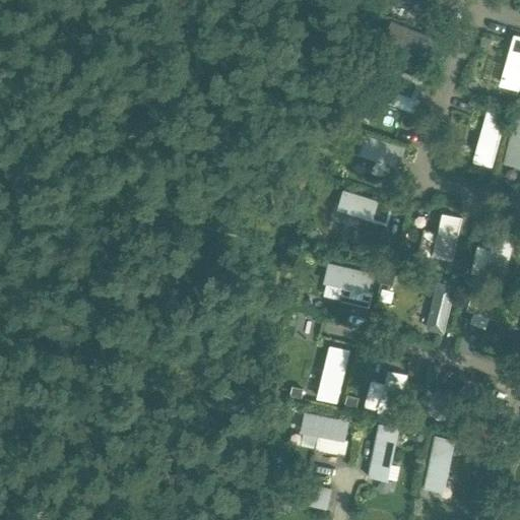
[(396,26),(390,45),(401,50),(413,54),(425,58),(437,62),(444,44),(408,30),(396,26)]
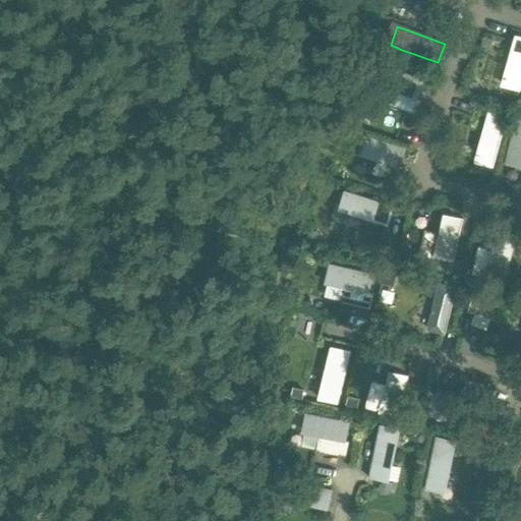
[(505,71),(501,83),(520,90),(520,83),(520,36),(516,35),(515,36),(512,47),(508,59),(507,65),(505,71)]
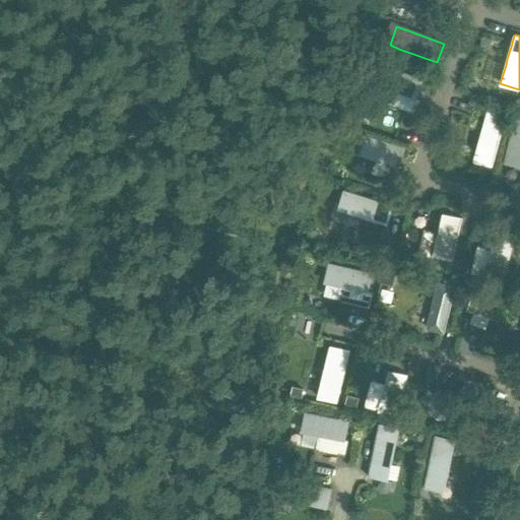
[(488,48),(491,39),(482,37),(479,46),(488,48)]
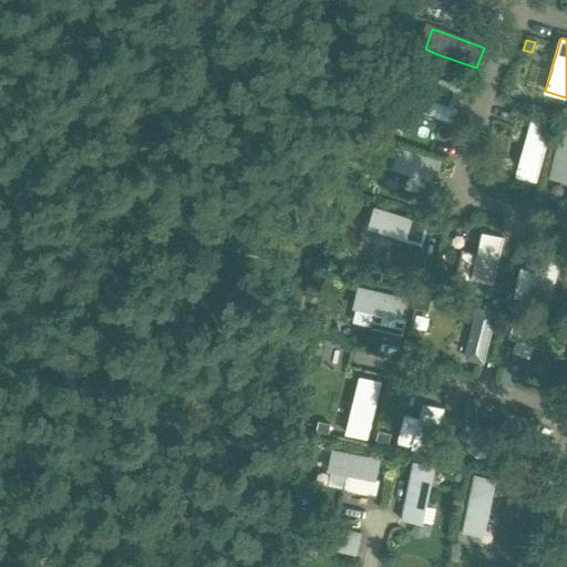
[(414,71),(408,93),(429,99),(424,114),(440,120),(456,124),(462,107),(455,105),(461,85),(445,81),(430,76),(414,71)]
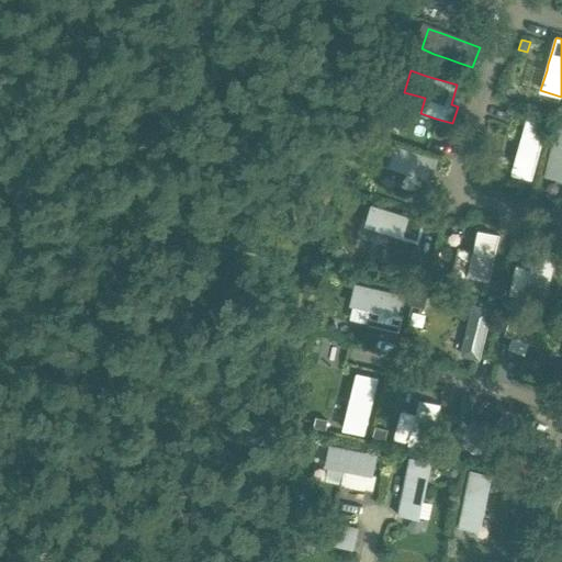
[(516,159),(513,172),(529,178),(532,178),(536,165),(539,152),(543,138),(547,125),(527,120),(524,133),(519,146),(516,159)]
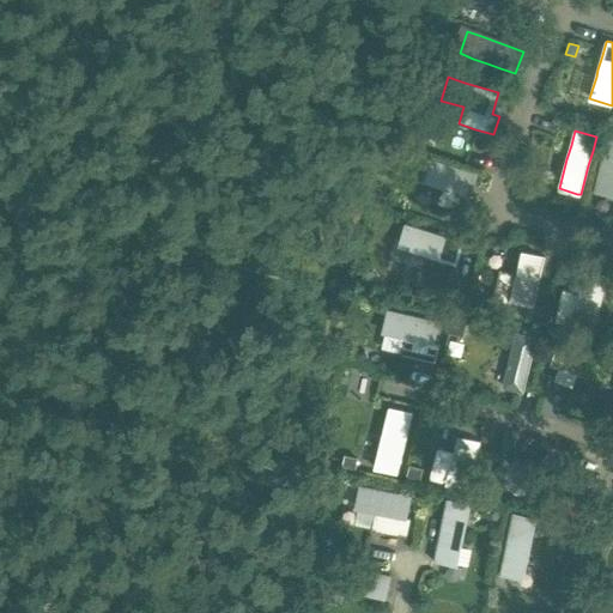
[(598,177),(594,193),(612,196),(612,131),(608,131),(605,146),(601,162),(598,177)]
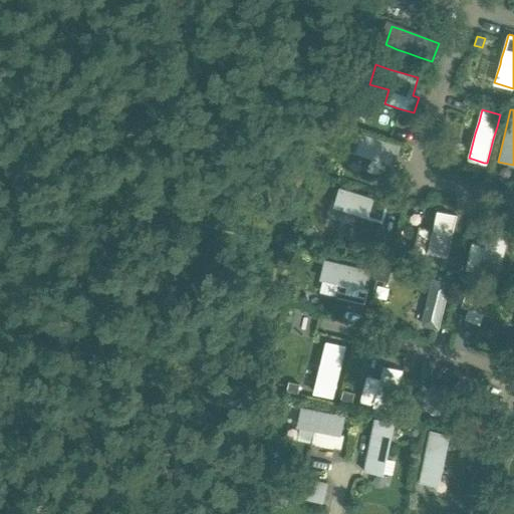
[(360,136),(355,153),(369,158),(365,173),(394,182),(399,166),(395,165),(400,148),(360,136)]
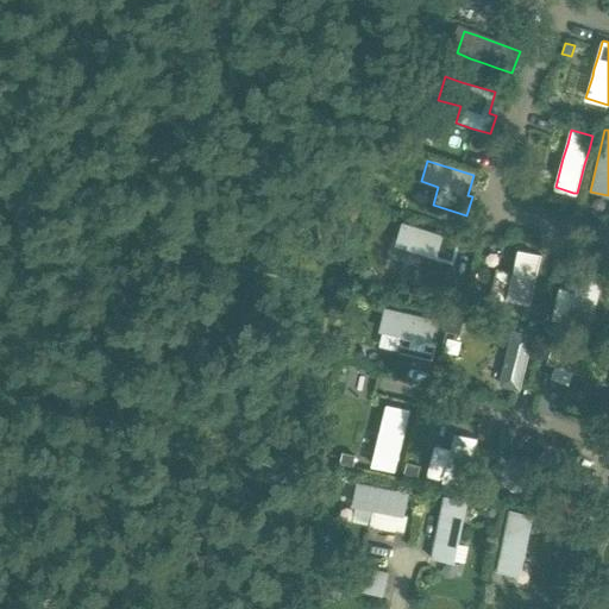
[(453,262),(460,240),(459,239),(446,236),(432,231),(418,226),(405,223),(397,244),(412,249),(425,253),(439,258),(452,262),(453,262)]
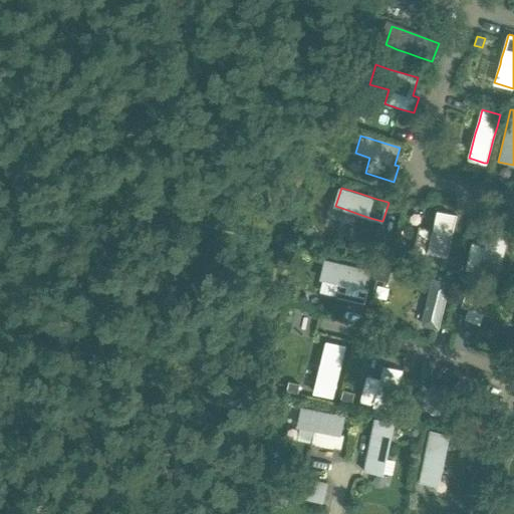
[(438,213),(428,255),(448,260),(457,217),(438,213)]
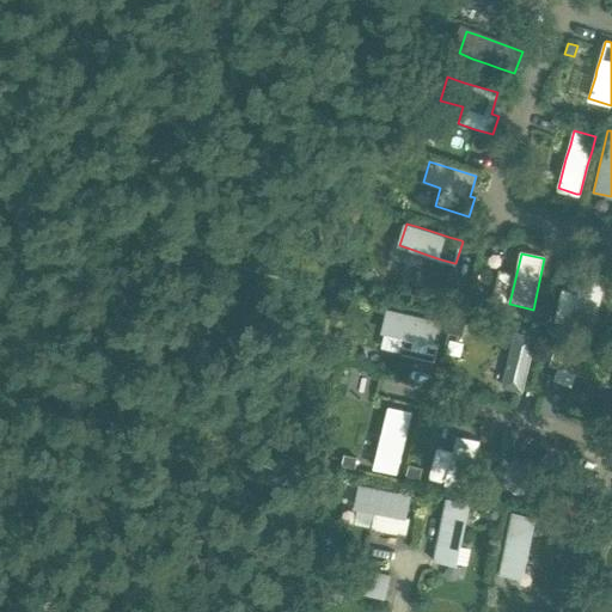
[(583,273),(571,322),(594,328),(607,277),(583,273)]
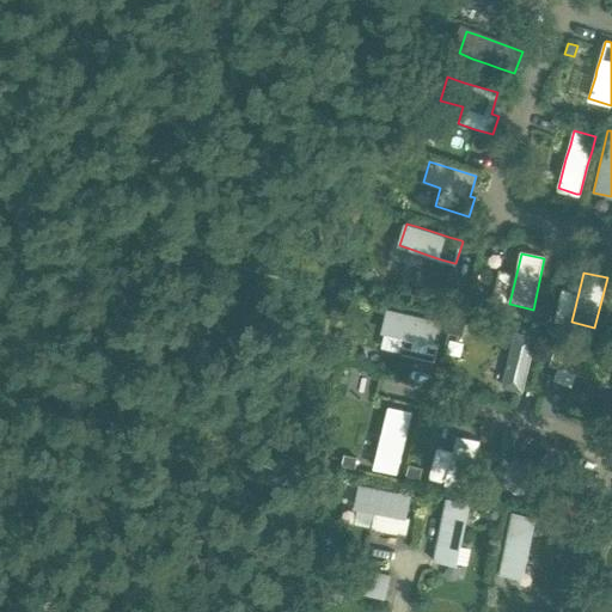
[(414,286),(411,295),(421,297),(422,287),(414,286)]
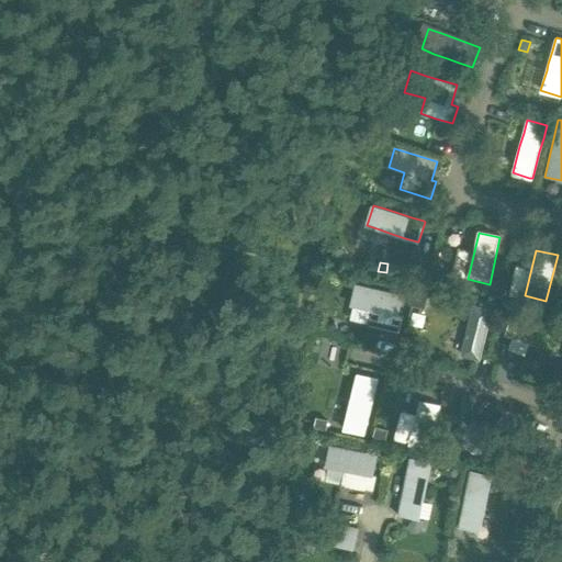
[(358,287),(353,306),(370,310),(366,327),(398,334),(402,317),(398,316),(402,296),(358,287)]
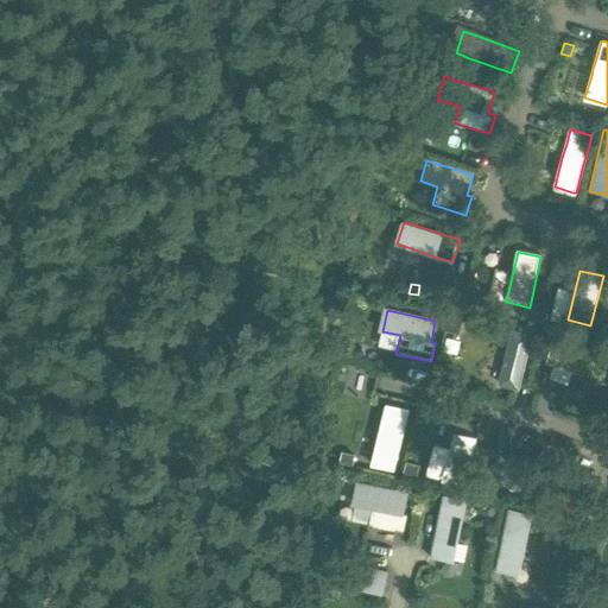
[(449,312),(445,330),(447,330),(448,330),(458,334),(462,316),(460,315),(449,312)]
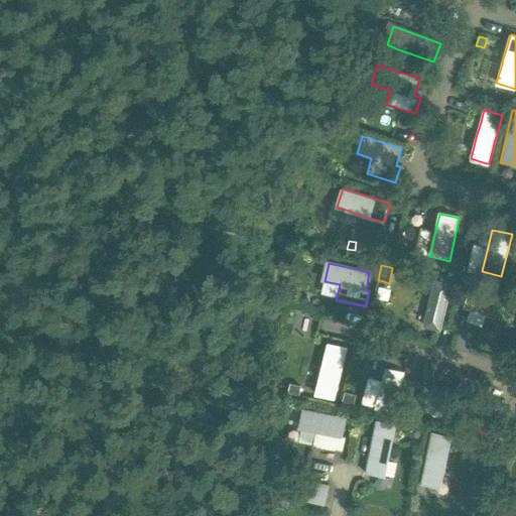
[(449,267),(447,276),(456,278),(458,269),(449,267)]
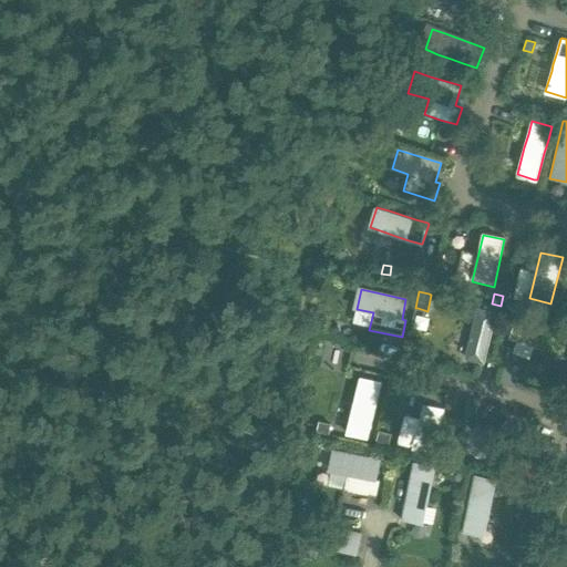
[(470,346),(466,358),(476,360),(483,362),(483,361),(486,346),(491,329),(495,312),(478,308),(475,320),(474,323),(472,333),(468,346),(470,346)]
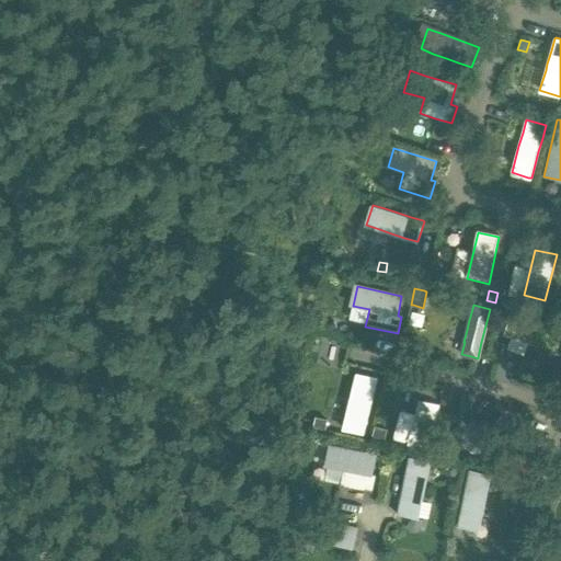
[(550,309),(548,318),(557,320),(559,311),(550,309)]
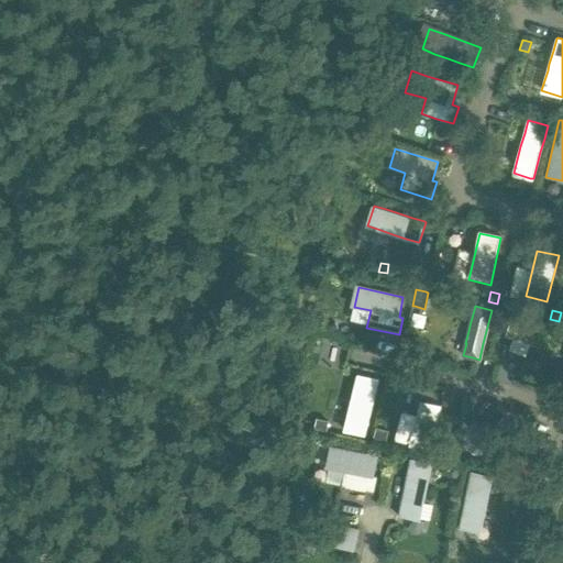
[(510,316),(504,335),(511,338),(539,346),(537,350),(556,356),(561,345),(562,337),(562,332),(551,329),(538,324),(525,320),(510,316)]
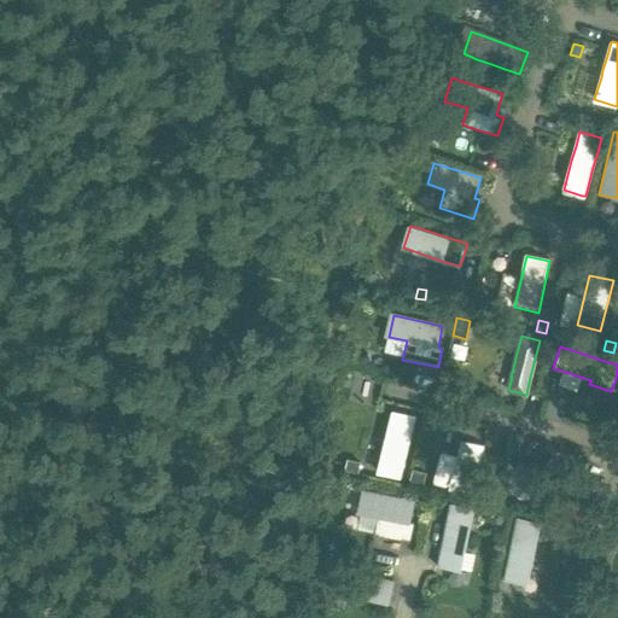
[(543,374),(540,386),(552,390),(555,378),(543,374)]
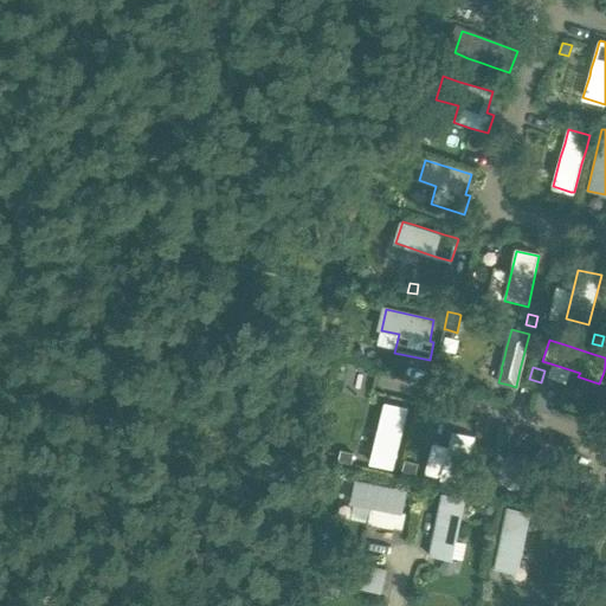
[(374,450),(371,463),(393,469),(397,453),(400,438),(404,424),(407,408),(388,404),(384,424),(381,424),(378,437),(374,450)]
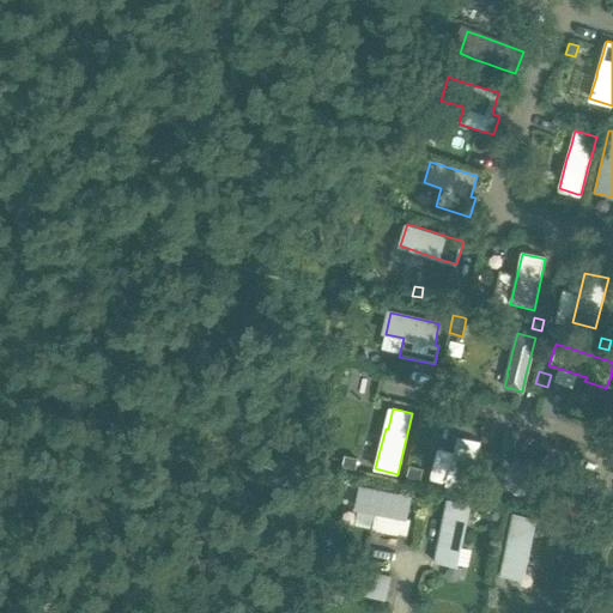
[(434,463),(429,479),(447,484),(467,490),(472,473),(475,457),(480,442),(460,437),(455,451),(437,448),(434,463)]
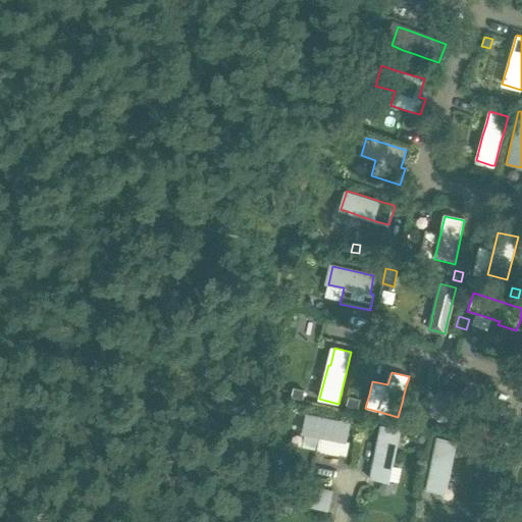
[(449,396),(440,405),(453,416),(461,407),(469,397),(477,387),(465,376),(457,386),(449,396)]
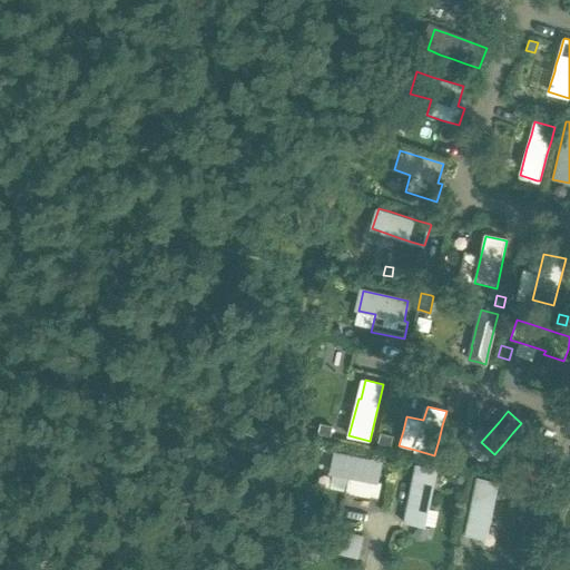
[(321,423),(318,433),(330,435),(332,425),(321,423)]
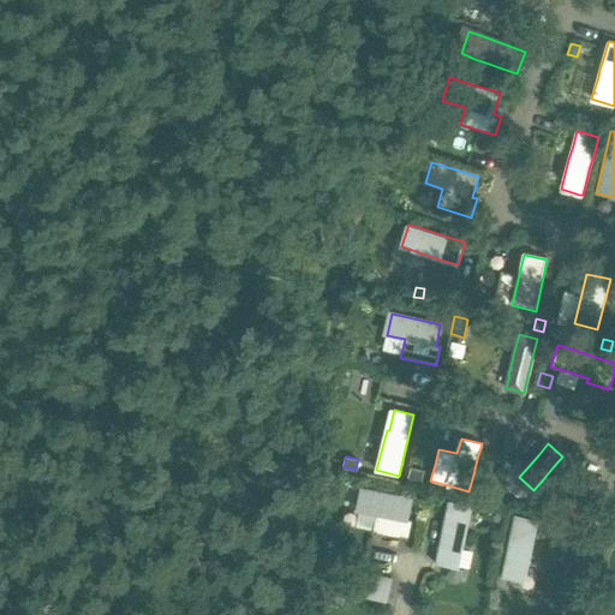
[(411,466),(408,477),(421,481),(424,470),(411,466)]
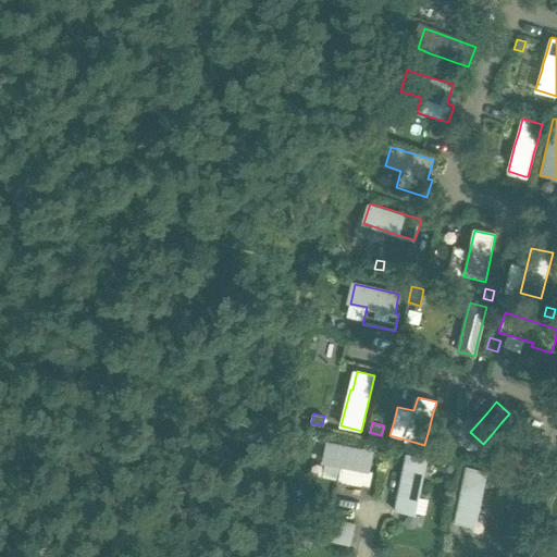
[(329,443),(324,461),(325,461),(341,465),(337,482),(354,485),(370,489),(373,471),(369,470),(370,463),(373,450),(358,447),(344,445),(329,442),(329,443)]
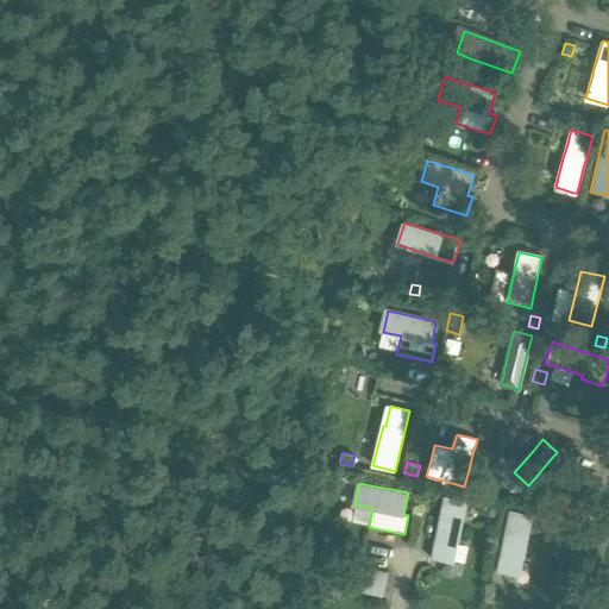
[(434,541),(431,557),(452,562),(459,529),(463,515),(465,501),(444,496),(440,512),(438,527),(434,541)]
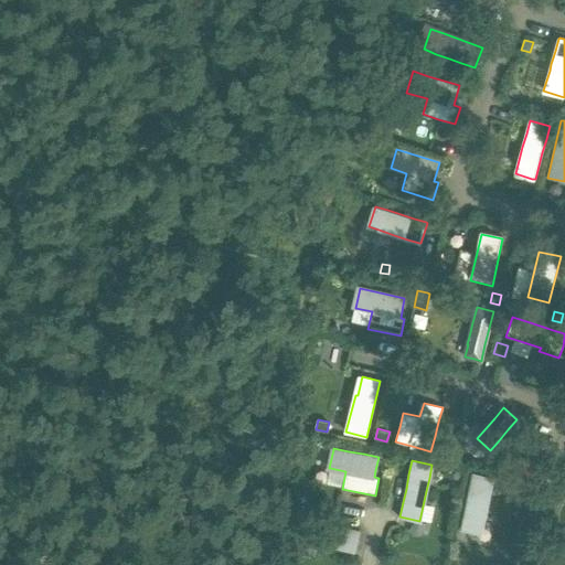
[(464,516),(460,531),(479,534),(482,515),(484,515),(488,503),(490,490),(492,478),(472,473),(470,488),(467,502),(464,516)]
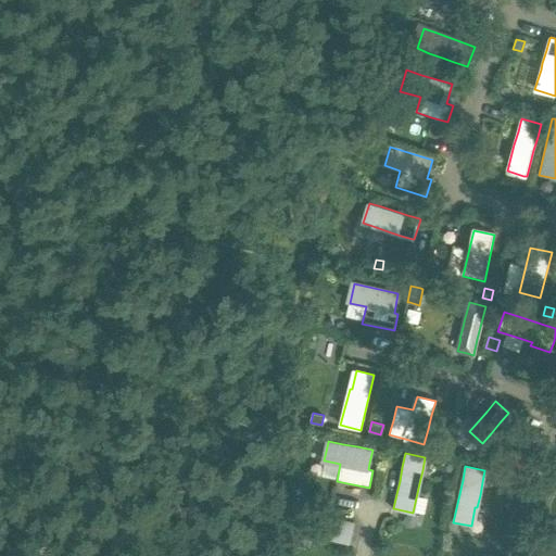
[(302,510),(297,530),(310,533),(323,535),(336,539),(349,542),(350,541),(353,522),(341,519),(328,516),(315,514),(302,510)]
